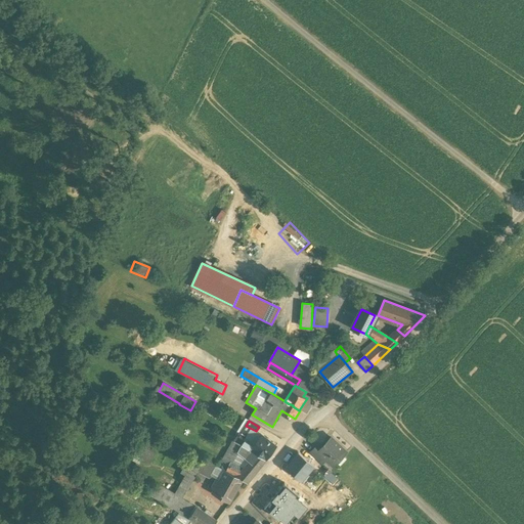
[(256,431),(246,426),(241,435),(234,442),(266,460),(276,446),(256,431)]
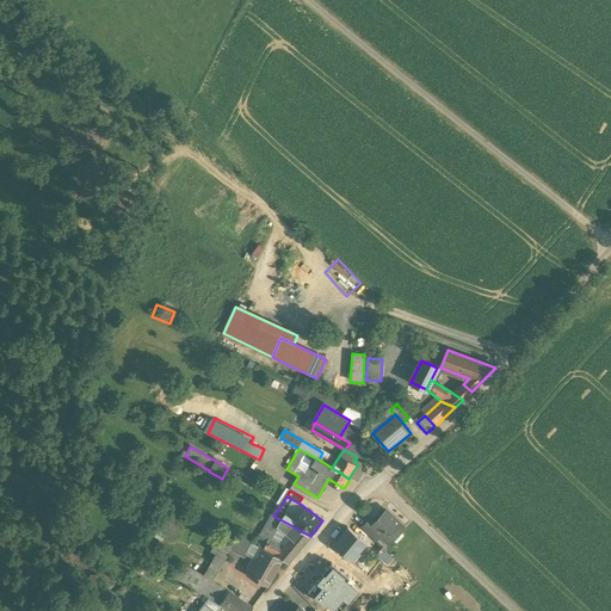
[(405,528),(387,511),(382,516),(382,518),(380,522),(376,522),(375,522),(372,525),(382,535),(381,536),(389,543),(393,538),(393,535),(396,532),(400,532),(400,531),(405,528)]
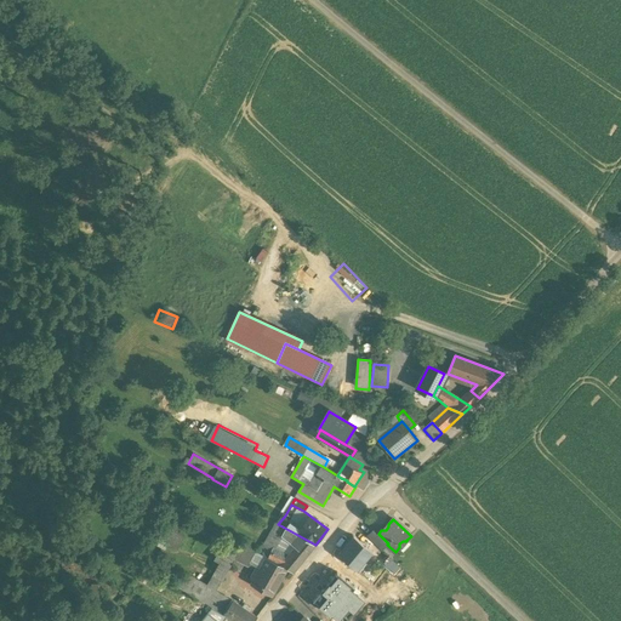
[(288,569),(294,573),(315,545),(278,524),(262,554),(267,558),(280,564),(288,569)]
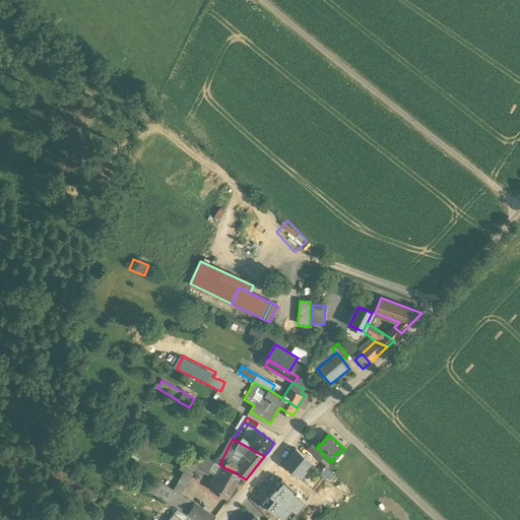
[(174,443),(171,452),(180,455),(183,446),(174,443)]
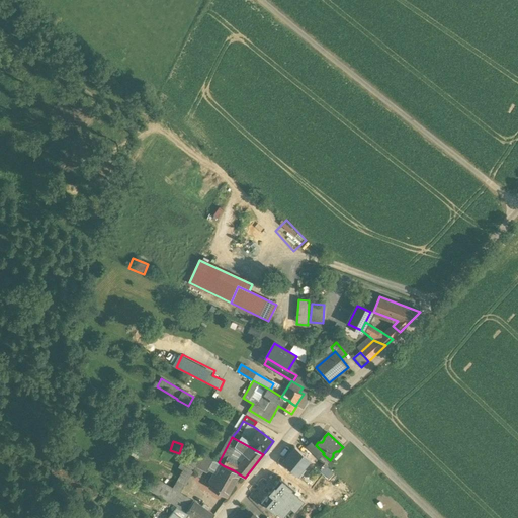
[(316,445),(312,442),(307,447),(319,458),(323,454),(324,453),(316,445)]
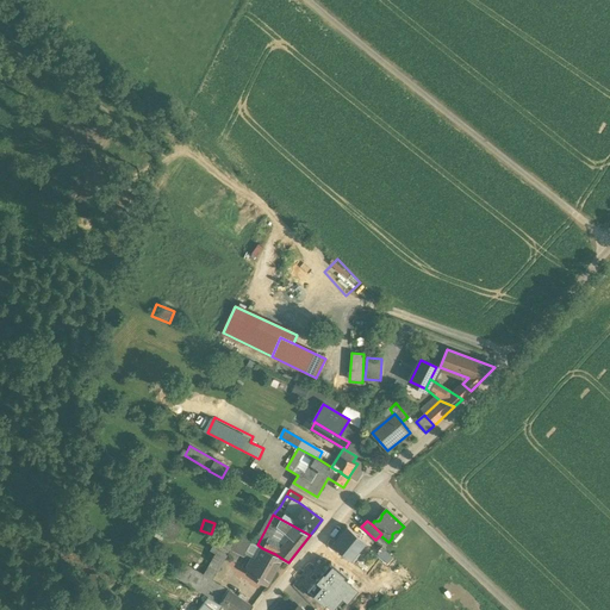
[(366,542),(348,527),(332,545),(352,560),(352,559),(366,542)]
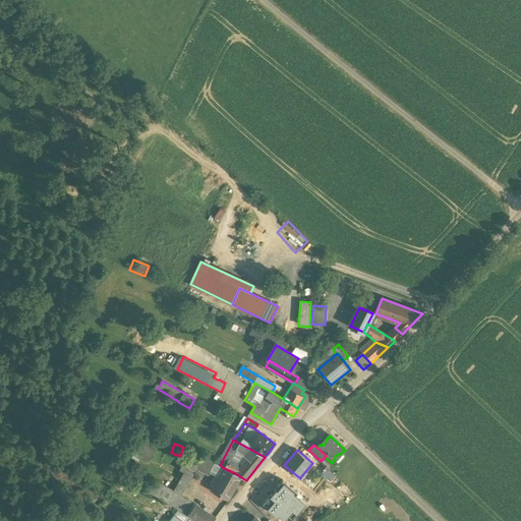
[(199,463),(187,456),(179,470),(183,472),(191,477),(195,470),(199,463)]
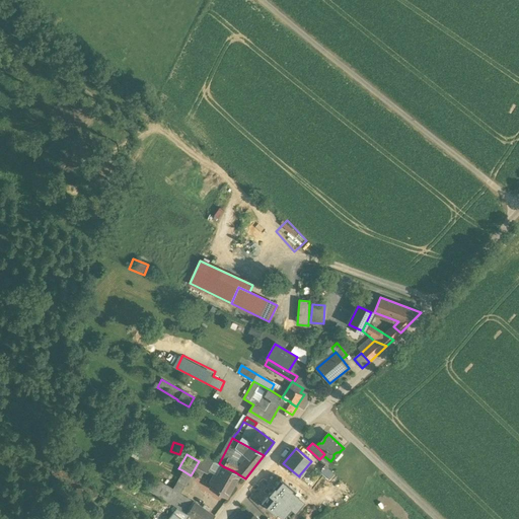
[(214,461),(202,455),(199,461),(195,468),(207,474),(210,469),(214,461)]
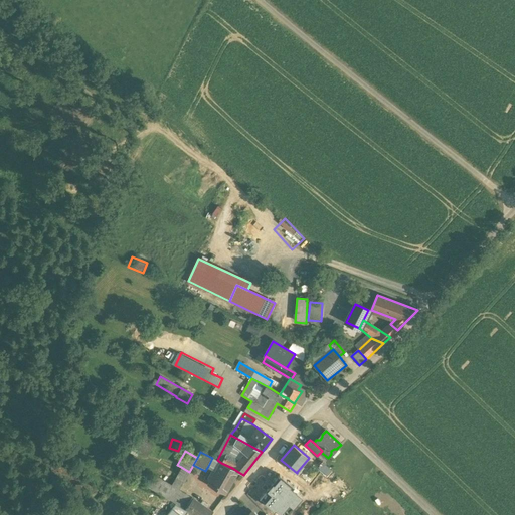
[(217,460),(212,458),(208,466),(217,470),(221,463),(217,460)]
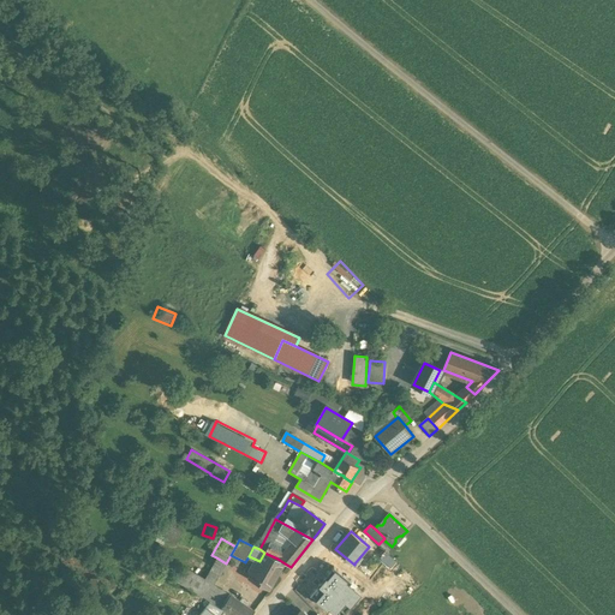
[(278,559),(264,553),(260,561),(257,565),(254,565),(249,571),(251,575),(250,577),(270,587),(285,563),(278,559)]
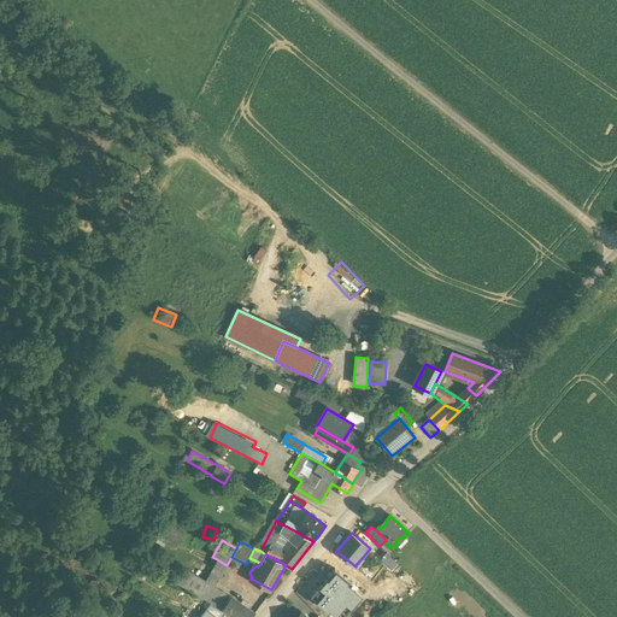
[(398,564),(387,554),(382,559),(383,560),(393,569),(398,564)]
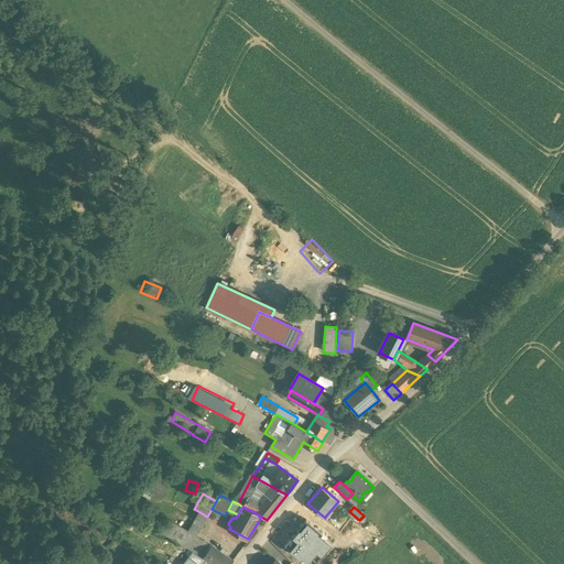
[(162,533),(181,544),(187,532),(196,537),(207,517),(198,511),(187,530),(170,519),(162,533)]
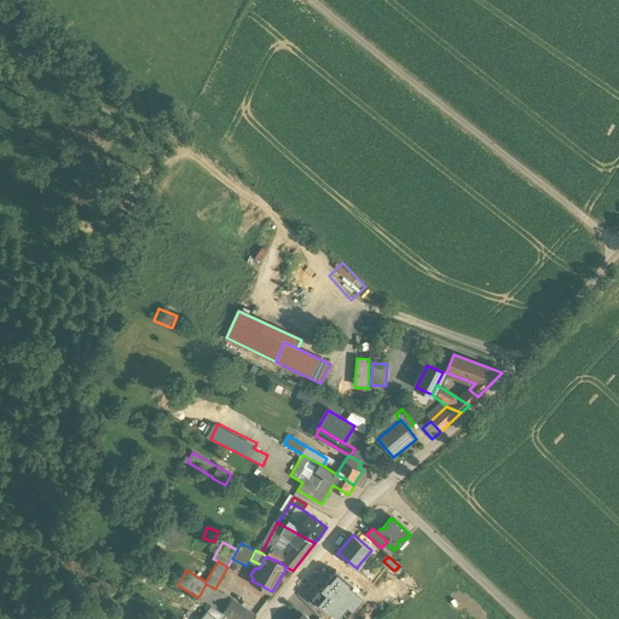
[(385,562),(375,576),(370,572),(366,576),(369,577),(374,582),(380,588),(394,571),(385,562)]
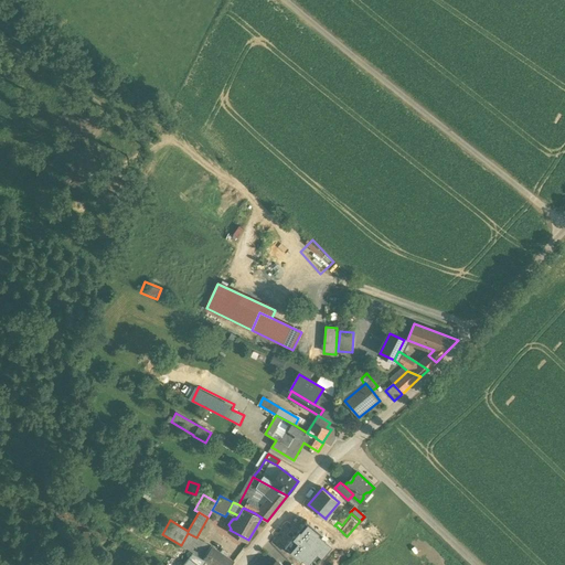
[(334,525),(326,518),(326,519),(321,524),(322,524),(331,532),(337,526),(334,525)]
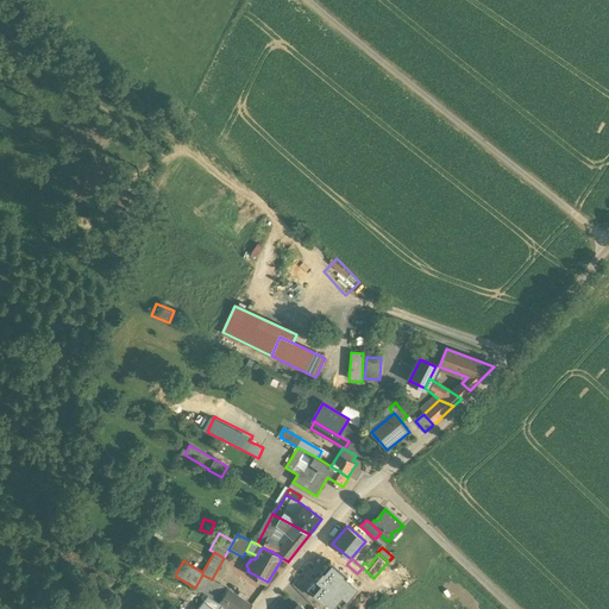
[(331,562),(307,589),(324,604),(326,601),(336,608),(338,608),(357,589),(346,579),(347,577),(331,562)]
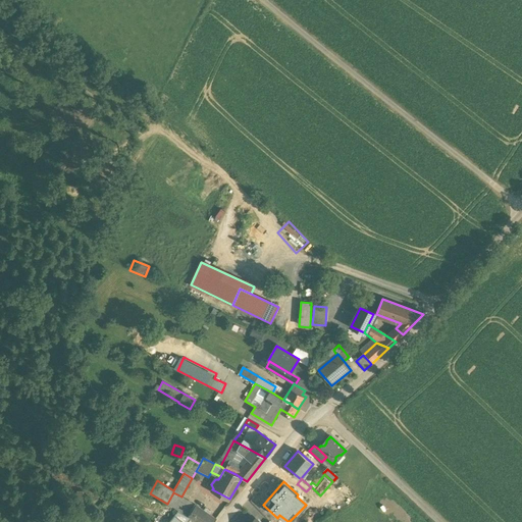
[(116,489),(122,493),(127,486),(120,482),(116,489)]
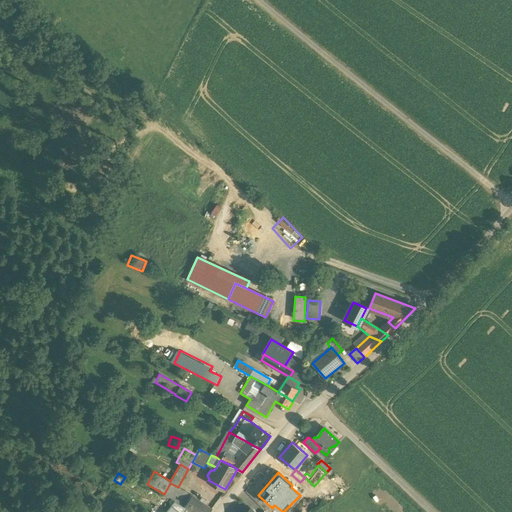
[(305,477),(300,482),(301,483),(305,486),(309,481),(305,477)]
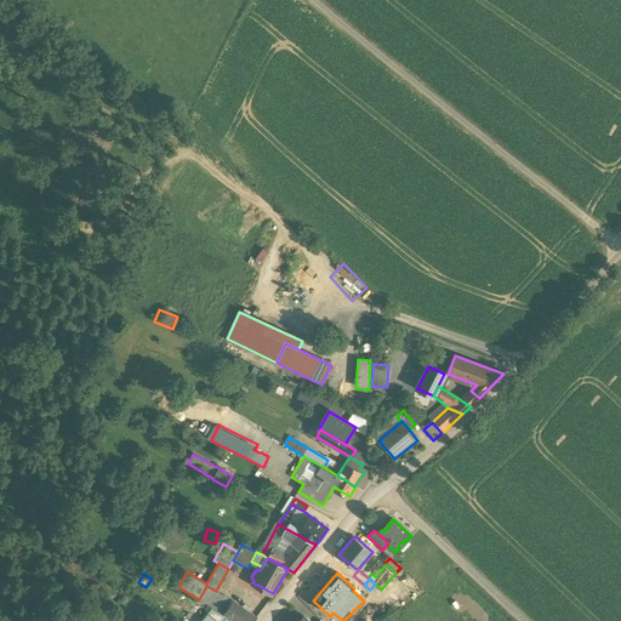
[(416,582),(410,591),(423,602),(429,593),(416,582)]
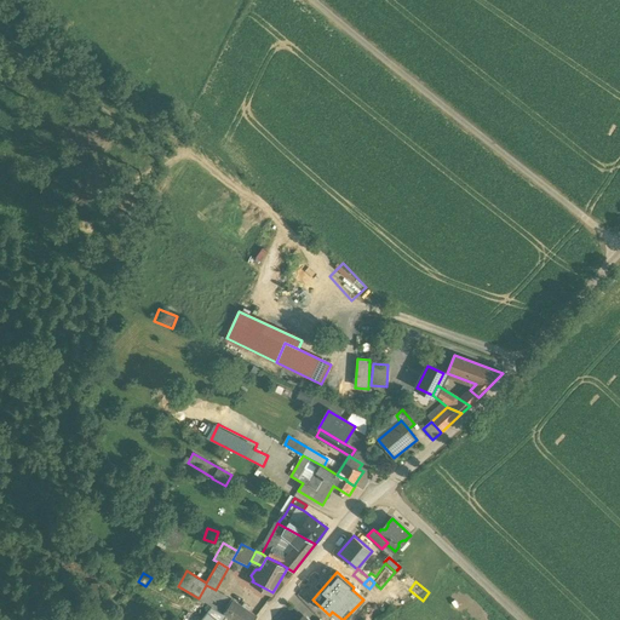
[(216,590),(206,585),(199,598),(223,613),(233,600),(216,590)]
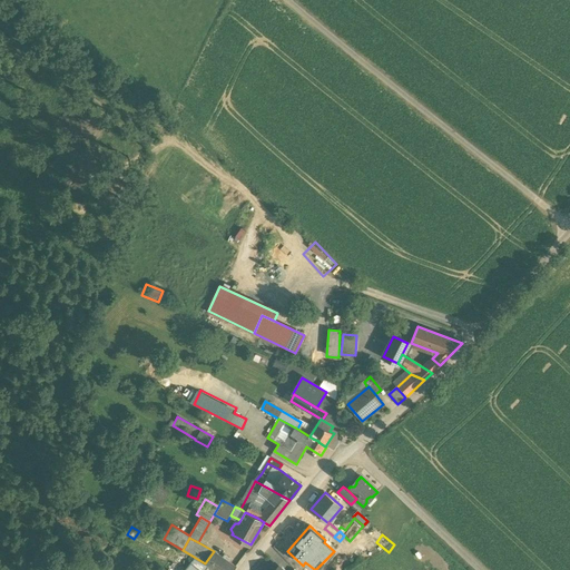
[(224,559),(214,551),(205,563),(215,569),(233,569),(236,567),(228,561),(229,559),(225,557),(224,559)]
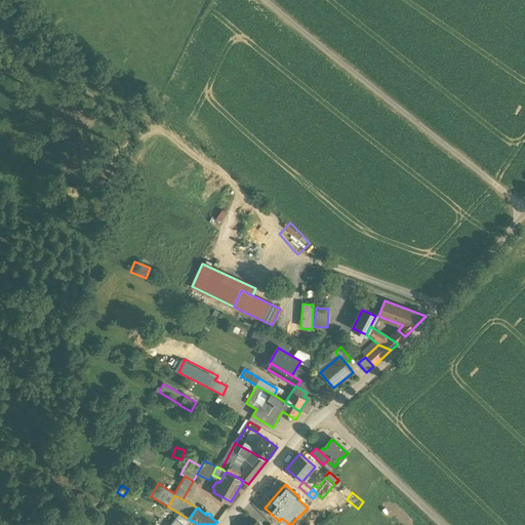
[(189,524),(192,522),(179,515),(172,523),(173,524),(189,524)]
